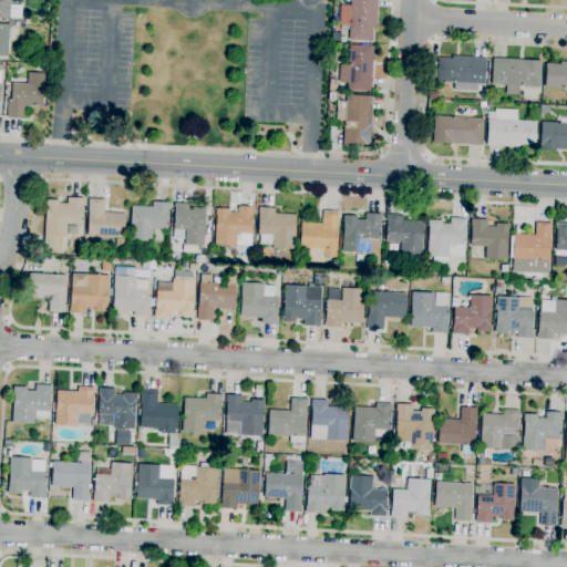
[(21,19),(0,18),(0,0),(11,0),(11,6),(22,6),(21,19)]
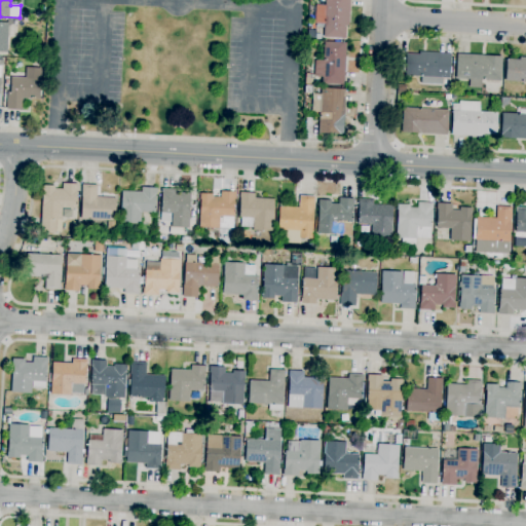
[(345,39),(323,38),(324,24),(314,24),(315,4),(325,5),(325,0),(349,0),(348,26),(346,26),(345,39)]
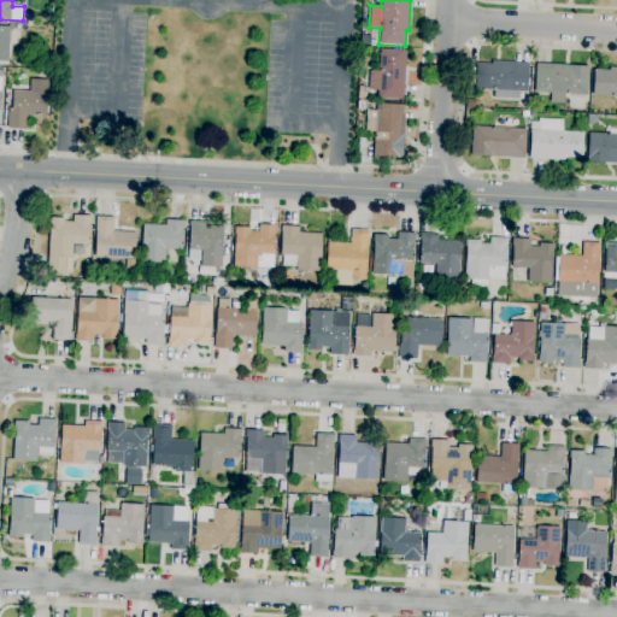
[(0,27),(10,28),(7,62),(0,60),(0,27)]
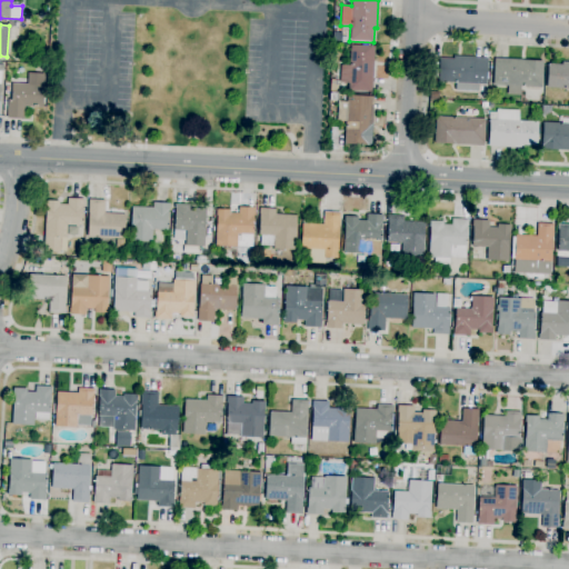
[(347,43),(340,43),(341,40),(332,40),(332,32),(341,32),(341,37),(347,37),(347,43)]
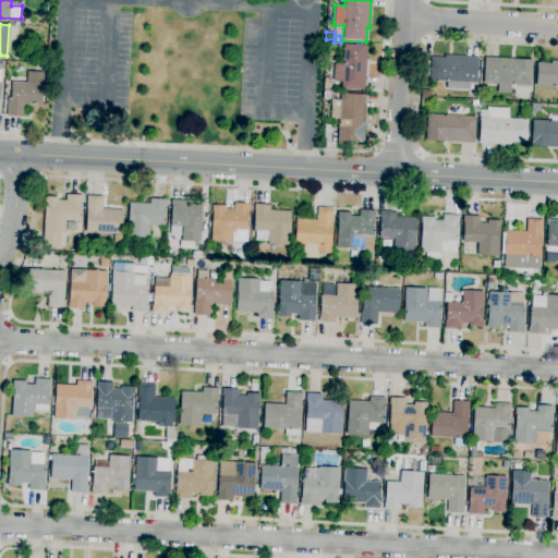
[(365,91),(341,89),(341,83),(332,82),(334,64),(342,64),(343,45),(367,46),(365,91)]
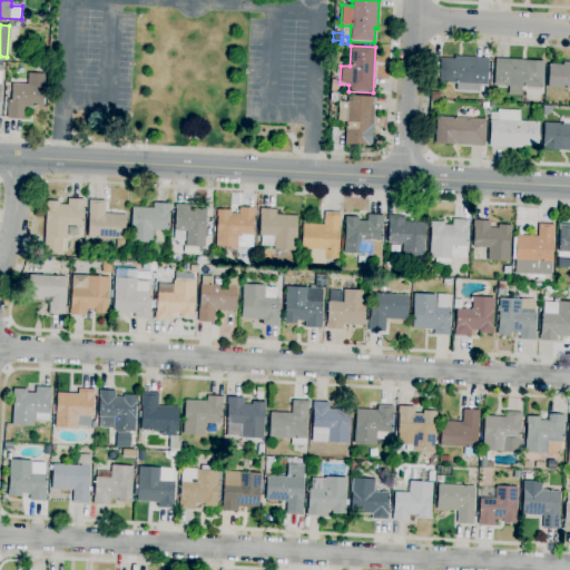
[(479,92),(457,91),(457,84),(439,82),(440,58),(454,59),(454,56),(488,58),(488,74),(490,74),(489,79),(488,79),(487,85),(480,85),(479,92)]
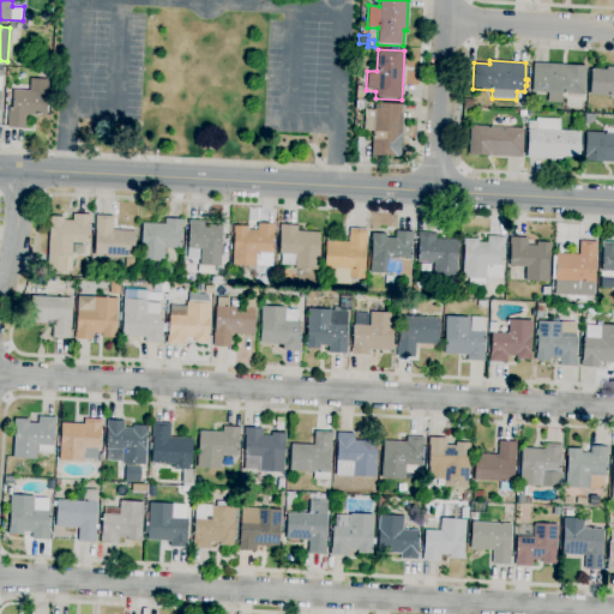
[(560,103),(547,102),(547,92),(531,91),(534,64),(585,66),(584,95),(561,94),(560,103)]
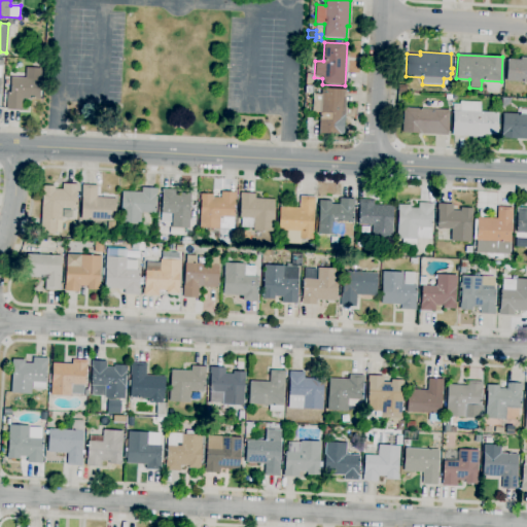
[(526,81),(506,81),(507,60),(521,60),(521,58),(526,58),(526,81)]
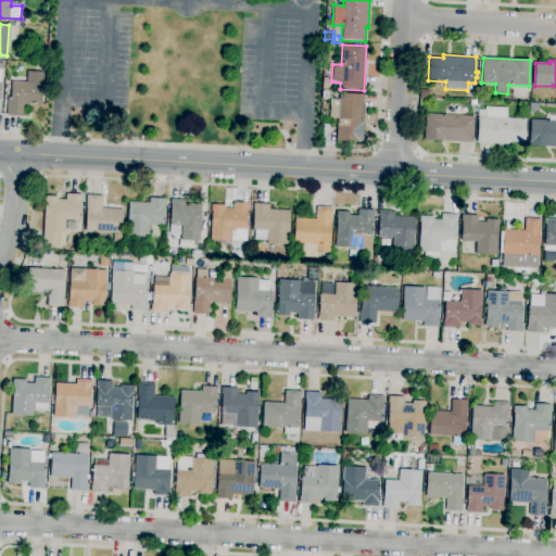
[(23,117),(7,116),(8,98),(10,98),(11,81),(26,83),(27,72),(43,73),(41,105),(24,104),(23,117)]
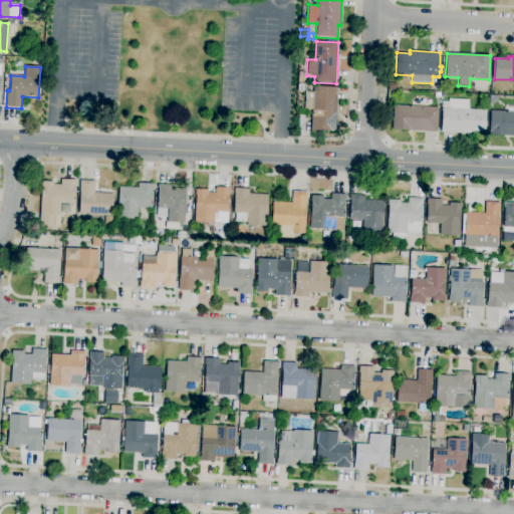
[(305,83),(297,82),(298,72),(306,72),(305,83)]
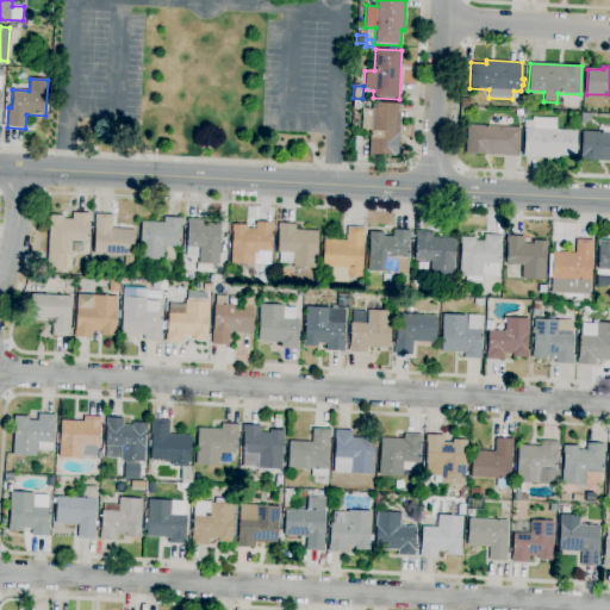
[(398,156),(369,155),(371,131),(361,130),(362,109),(372,110),(372,103),(400,104),(398,156)]
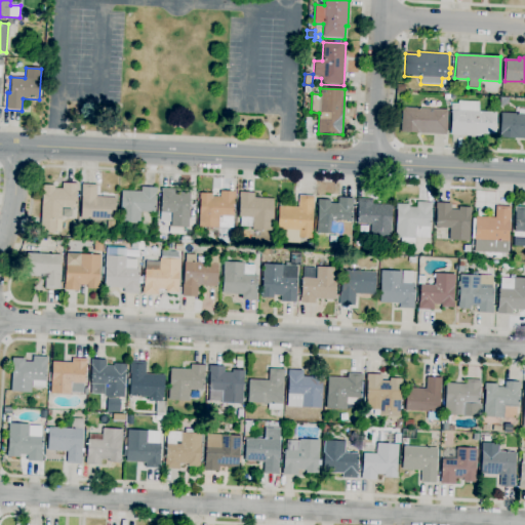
[(498,107),(499,97),(509,98),(506,104),(498,107)]
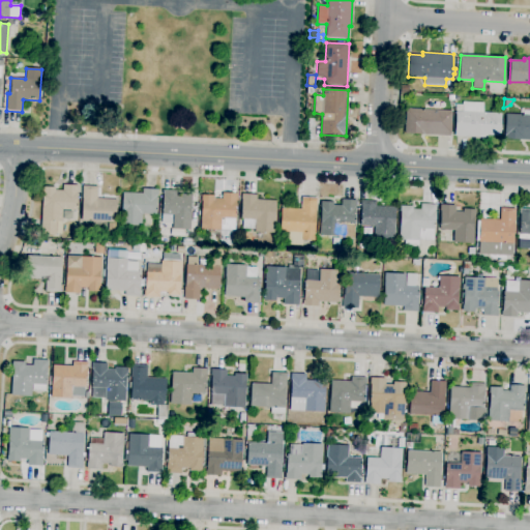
[(484,138),(454,137),(455,111),(462,112),(463,102),(483,104),(482,113),(501,114),(500,136),(486,136),(484,138)]
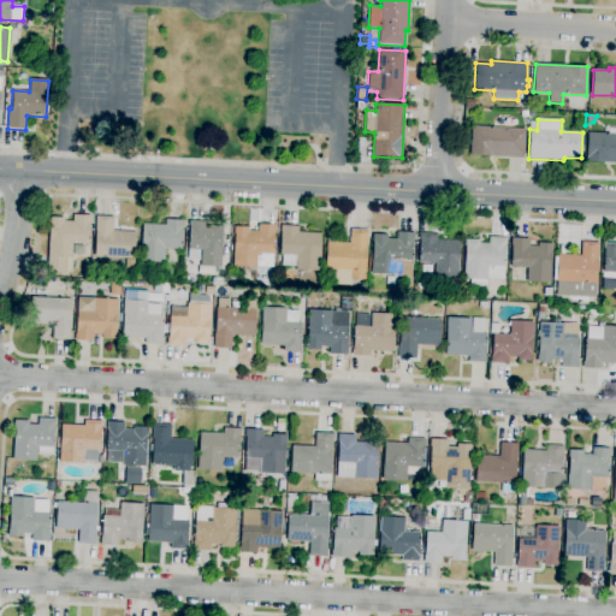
[(523,159),(471,155),(472,126),(525,130),(523,159)]
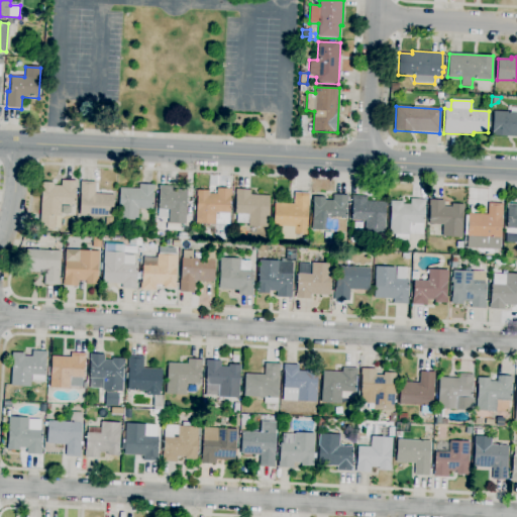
[(516,136),(492,135),(493,111),(510,112),(510,107),(516,107),(516,136)]
